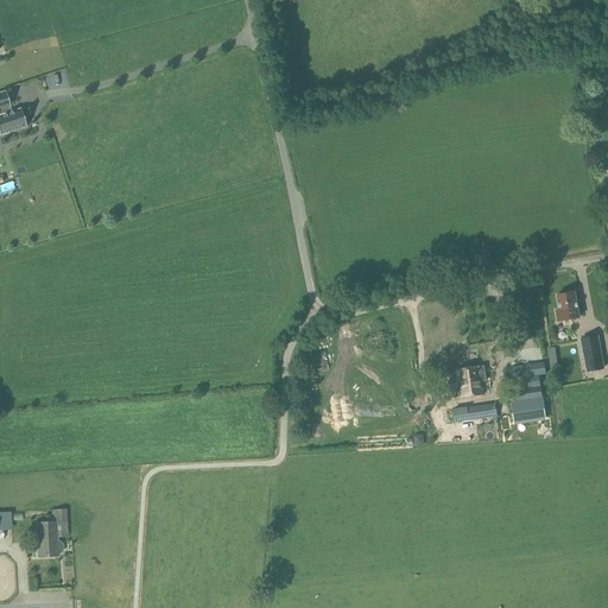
[(0,135),(26,127),(20,109),(8,113),(7,107),(11,106),(6,92),(0,93),(0,135)]
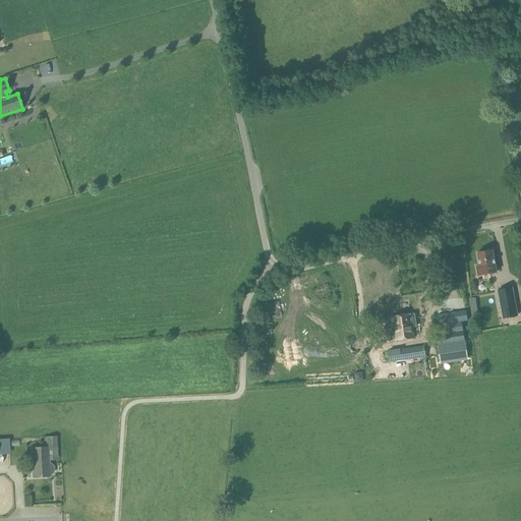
[(497,271),(493,250),(477,253),(479,265),(476,265),(477,275),(497,271)]
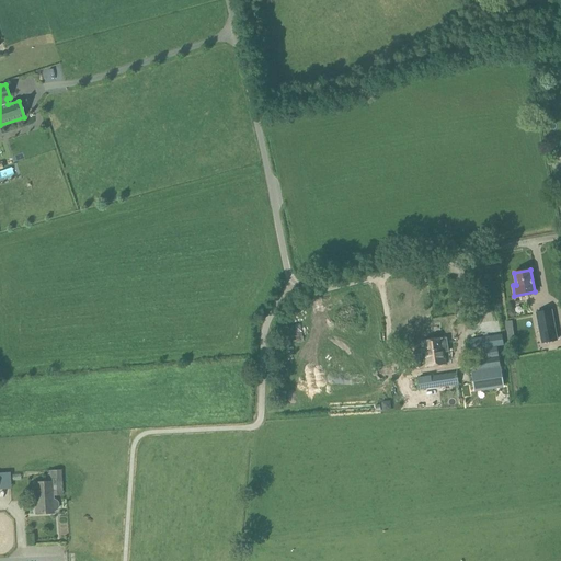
[(536,312),(540,342),(556,340),(551,309),(536,312)]
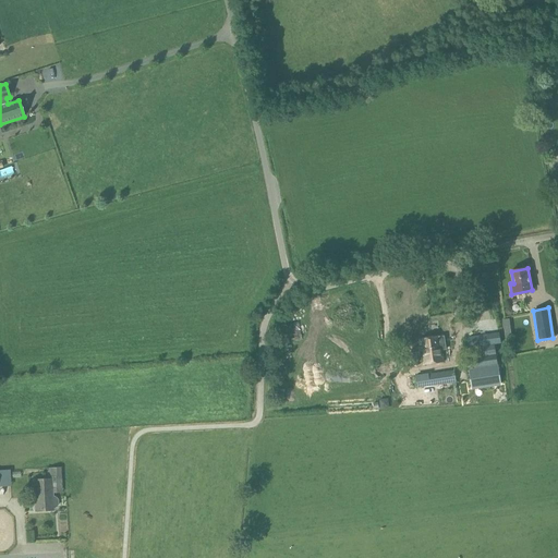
[(509,315),(509,331),(529,331),(529,322),(522,322),(522,316),(509,315)]
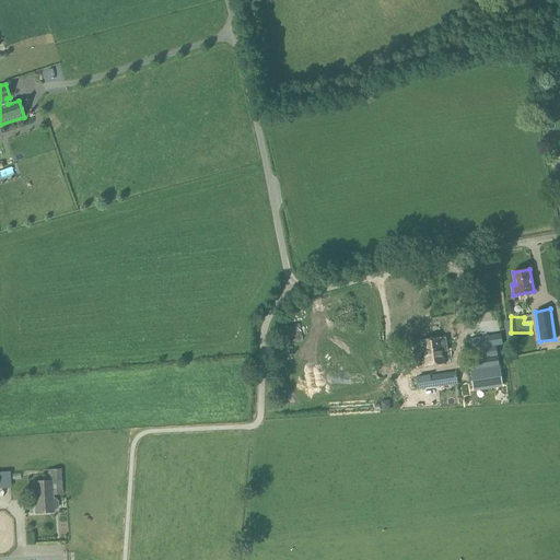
[(500,366),(497,347),(503,346),(501,334),(469,339),(470,350),(483,348),(485,359),(474,360),(476,370),(500,366)]
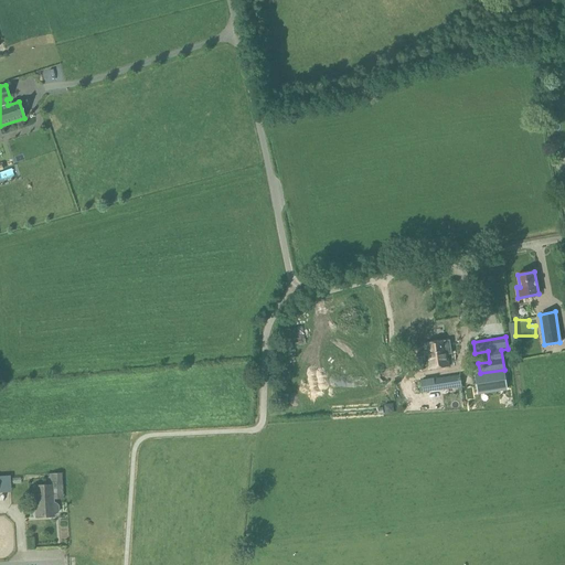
[(420,345),(412,348),(414,359),(416,371),(419,371),(422,371),(422,370),(425,370),(423,356),(422,353),(426,352),(429,370),(449,366),(447,355),(452,354),(449,341),(445,341),(425,344),(425,348),(420,349),(420,345)]
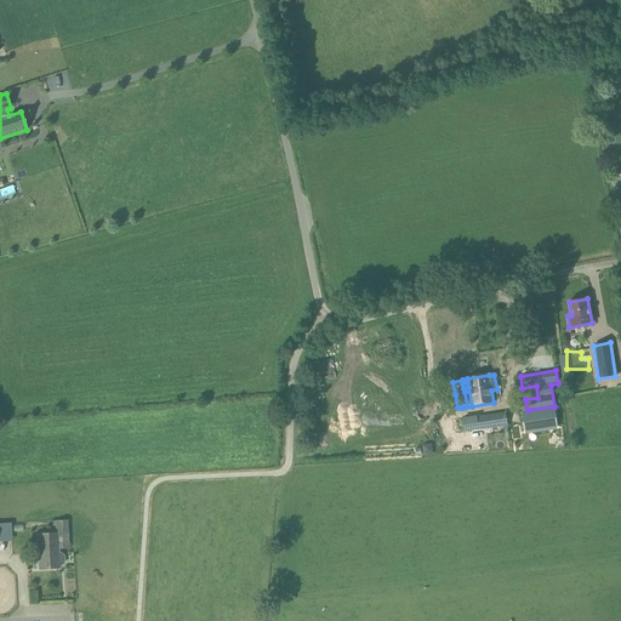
[(554,409),(523,414),(525,432),(545,428),(545,429),(557,428),(554,409)]
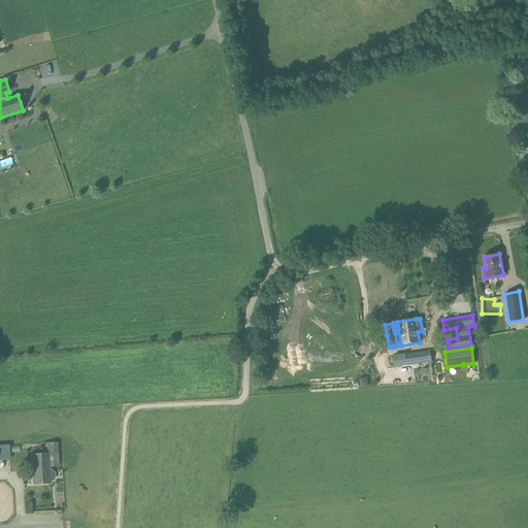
[(405,355),(393,357),(395,368),(407,366),(431,362),(430,351),(405,355)]
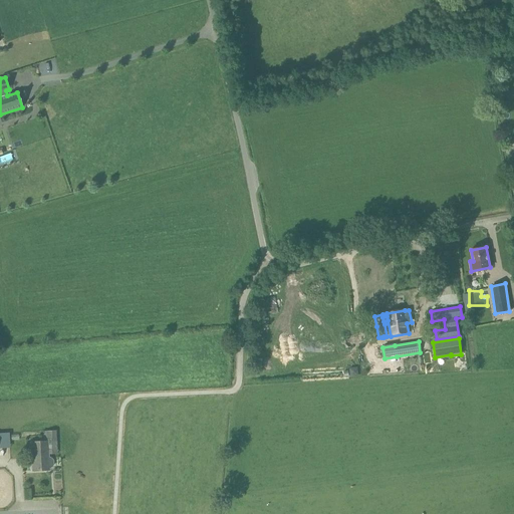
[(46,442),(56,441),(55,431),(45,431),(46,442)]
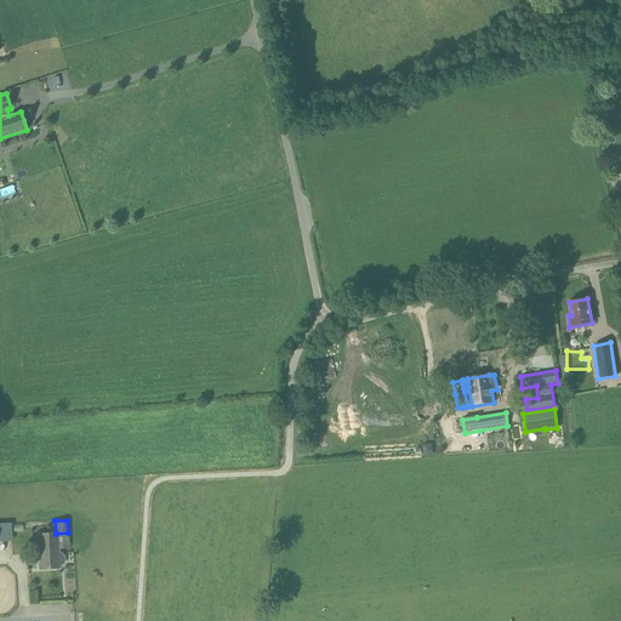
[(63,557),(58,552),(57,535),(38,536),(39,569),(60,568),(58,567),(63,562),(63,557)]
